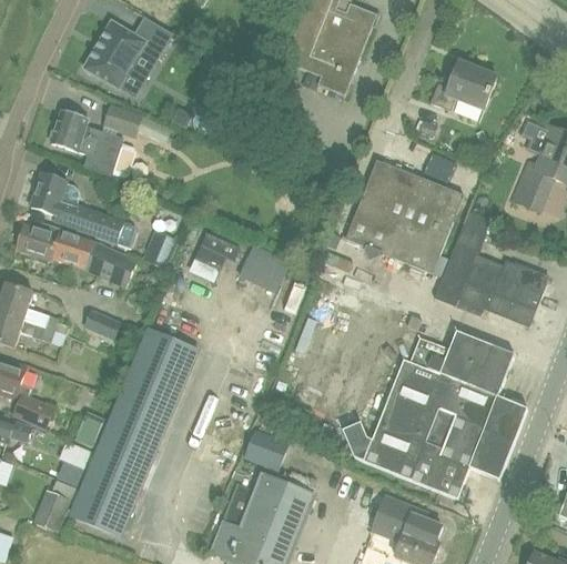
[(306,0),(283,61),(321,76),(317,82),(345,93),(376,13),(348,2),(345,11),(335,8),(337,0),(306,0)]
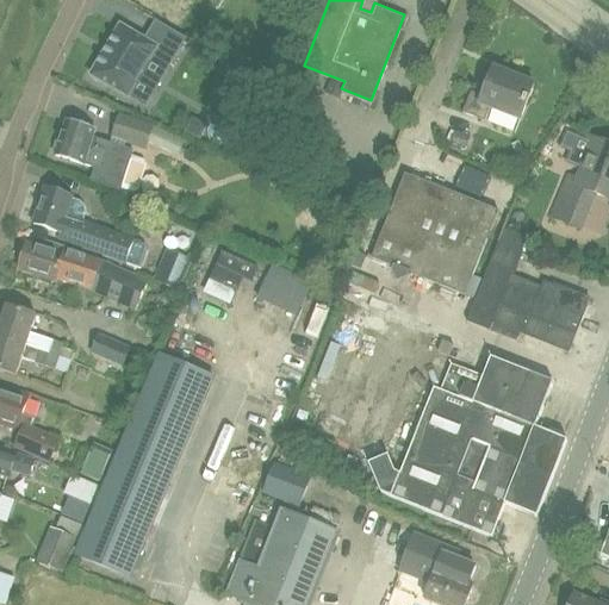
[(119,23),(89,72),(126,93),(149,54),(167,63),(184,36),(154,19),(143,37),(119,23)]
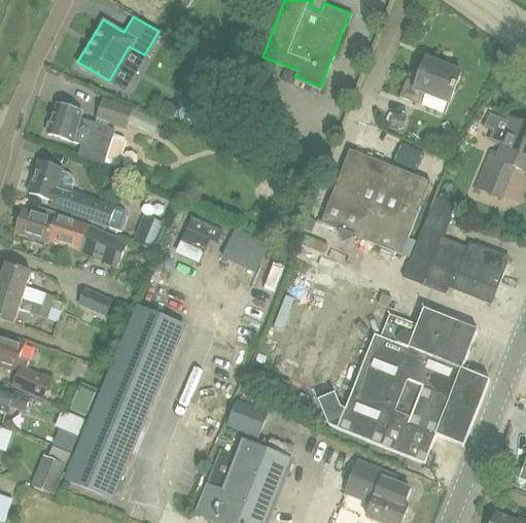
[(416,80),(406,76),(398,96),(418,103),(423,92),(449,102),(460,71),(425,58),(416,80)]
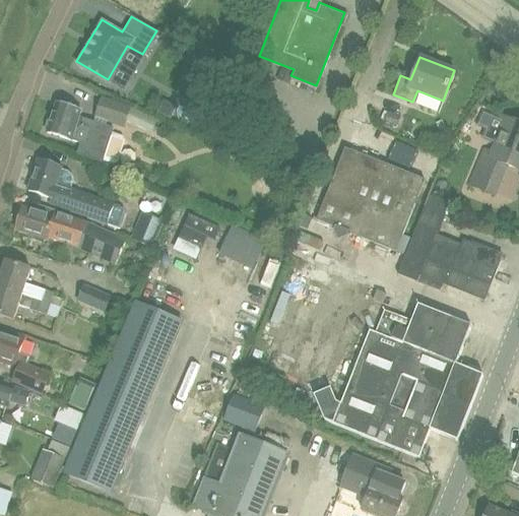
[(389,109),(393,97),(371,87),(366,101),(389,109)]
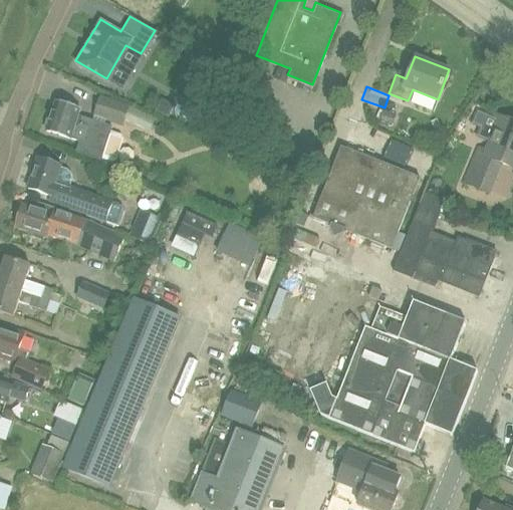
[(122,123),(124,117),(149,129),(155,114),(129,103),(129,101),(98,93),(92,115),(122,123)]
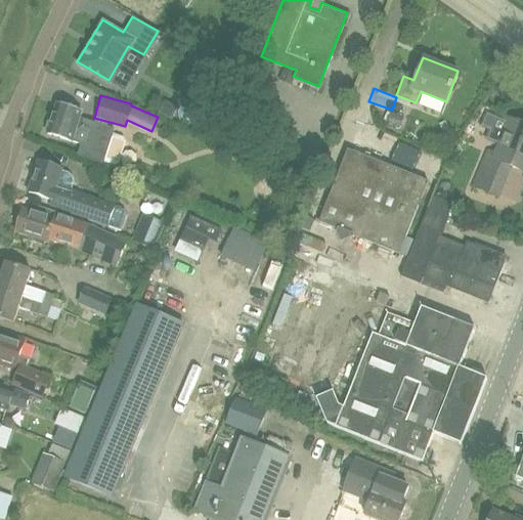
[(113,127),(79,116),(81,110),(55,101),(51,117),(46,119),(44,125),(47,129),(46,131),(80,141),(76,153),(102,161),(102,160),(113,163),(117,161),(124,138),(122,134),(112,131),(113,127)]
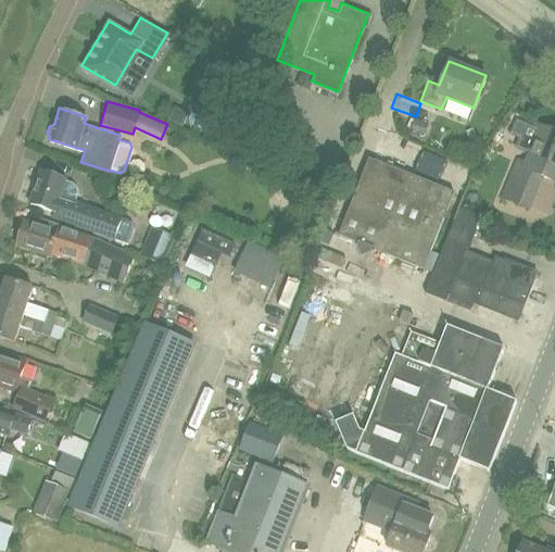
[(525,161),(517,158),(507,182),(504,180),(499,193),(528,205),(534,192),(542,174),(554,178),(554,129),(540,124),(525,161)]
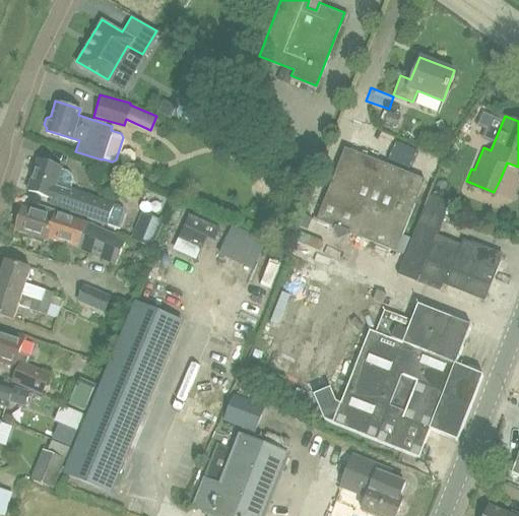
[(434,167),(439,147),(419,142),(414,162),(434,167)]
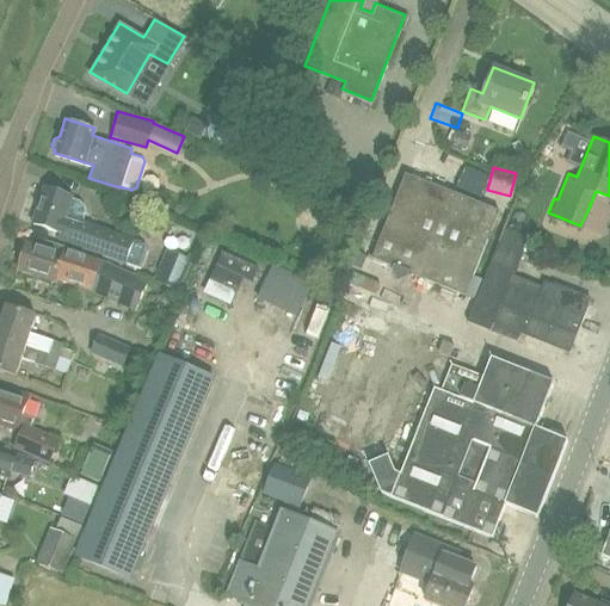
[(405,172),(371,257),(464,294),(498,209),(405,172)]
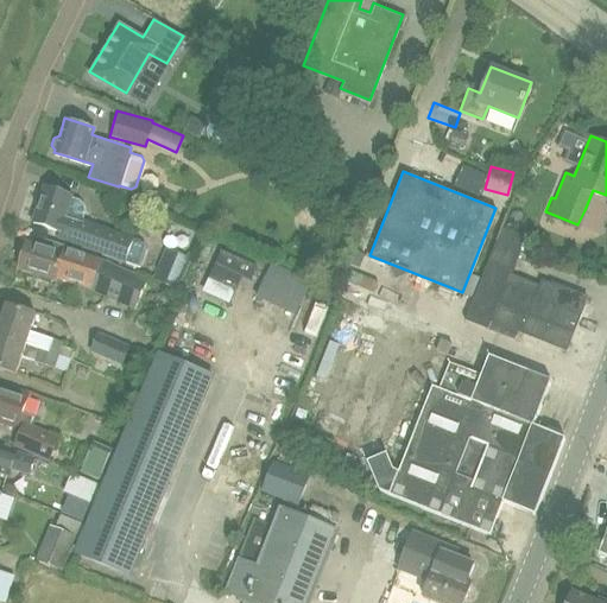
[(88,247),(125,259),(126,256),(140,262),(146,247),(143,242),(132,237),(133,236),(115,230),(81,219),(86,208),(82,202),(78,197),(71,195),(71,194),(44,184),(31,220),(59,229),(57,236),(88,247)]
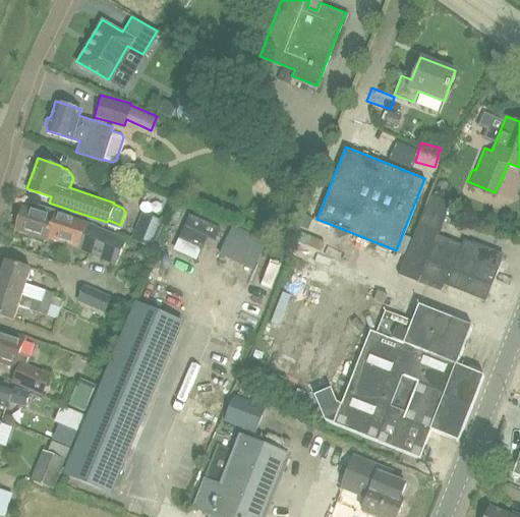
[(125,237),(94,223),(71,216),(55,211),(56,209),(38,203),(36,210),(21,206),(14,228),(33,234),(33,237),(42,240),(44,238),(46,238),(46,236),(63,242),(75,246),(114,264),(125,237)]
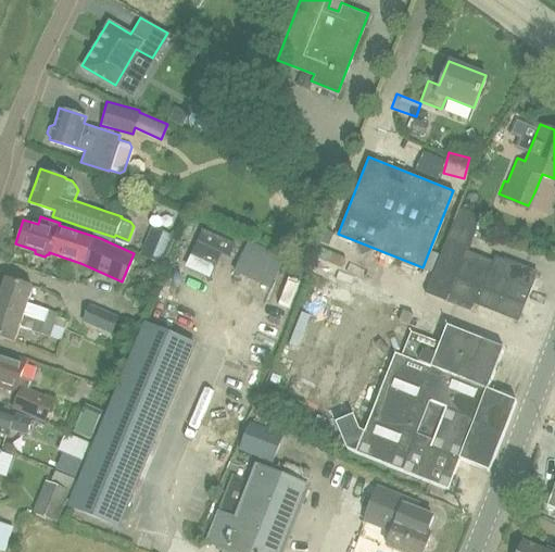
[(535,271),(504,258),(495,254),(493,259),(467,249),(475,227),(454,217),(425,291),(445,300),(470,310),(474,302),(517,320),(535,271)]
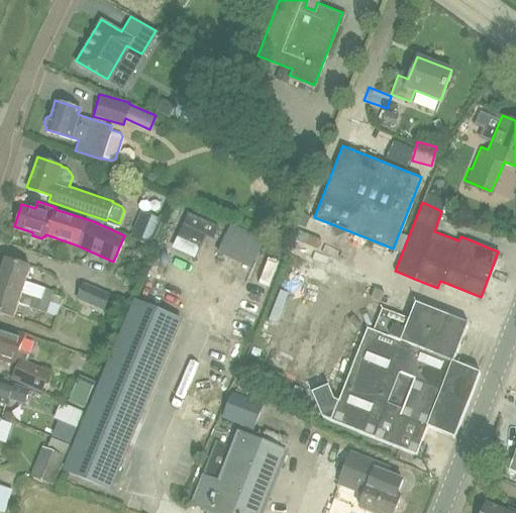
[(139,209),(128,234),(150,244),(161,218),(139,209)]
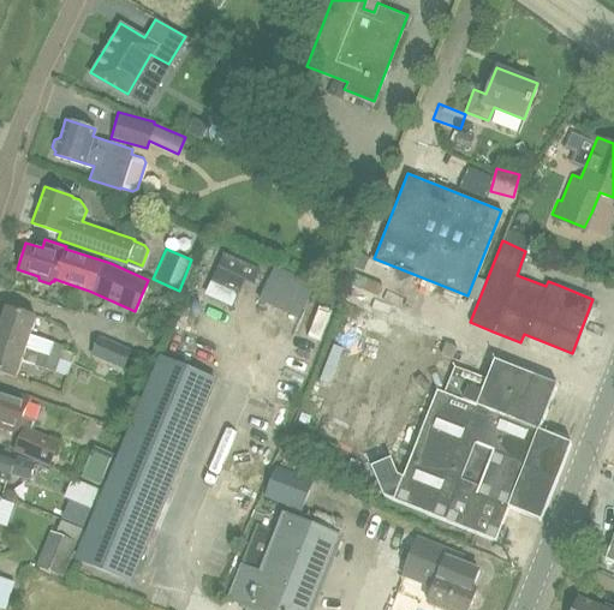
[(266,259),(251,267),(260,285),(274,277),(266,259)]
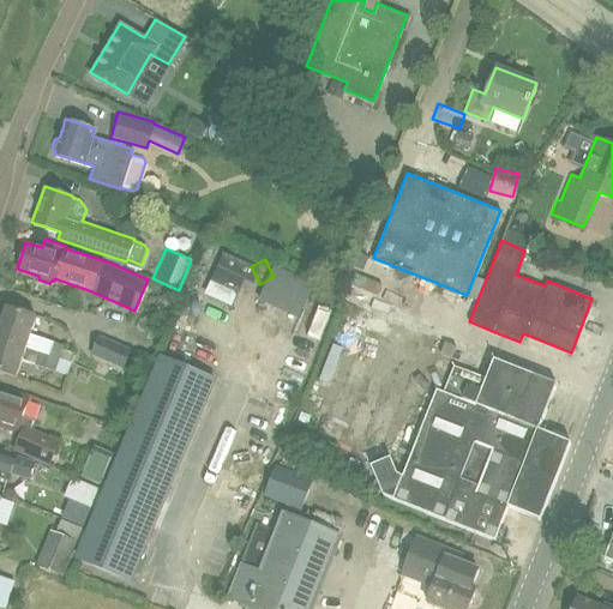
[(264,291),(298,306),(310,281),(276,266),(264,291)]
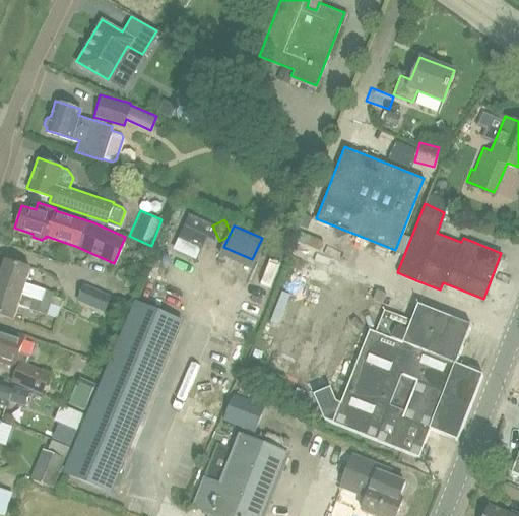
[(171,248),(193,260),(199,249),(177,237),(171,248)]
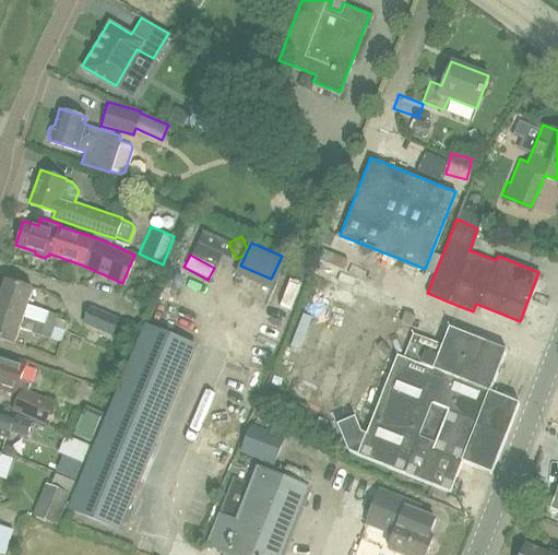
[(4,278),(0,291),(0,308),(62,330),(66,319),(55,316),(56,313),(27,303),(32,287),(4,278)]
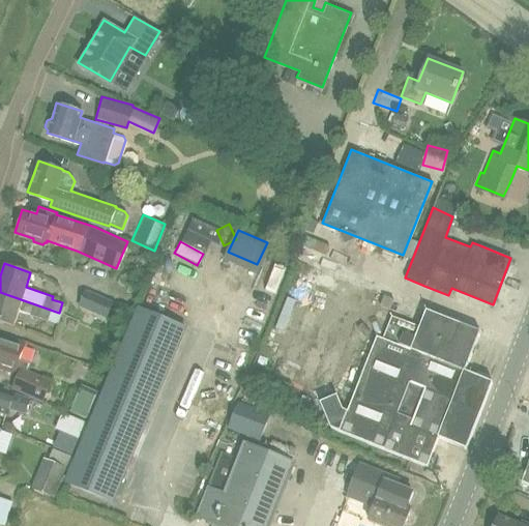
[(105,295),(106,293),(107,291),(88,284),(87,288),(85,287),(77,304),(105,316),(112,298),(105,295)]
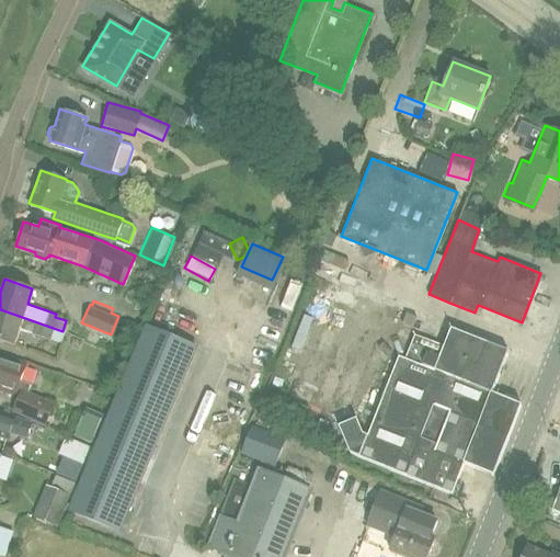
[(63,331),(0,309),(0,337),(14,342),(19,327),(48,337),(60,340),(63,331)]
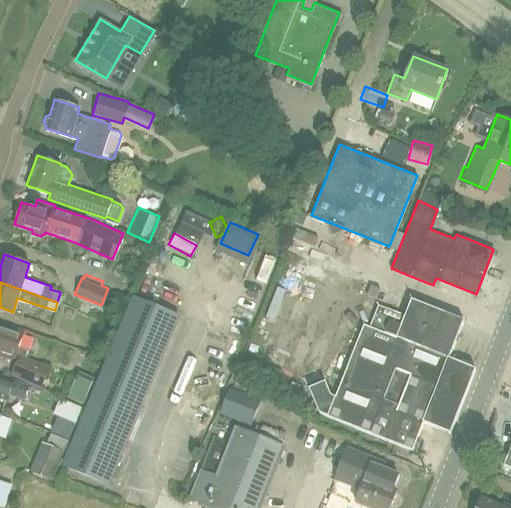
[(177,316),(133,298),(64,461),(109,479),(177,316)]
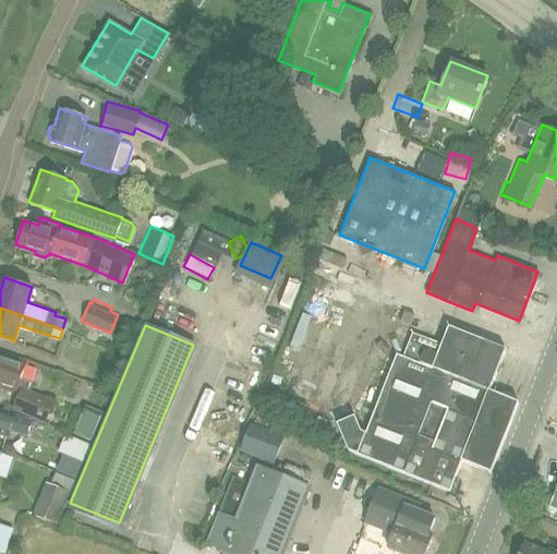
[(460,458),(489,470),(517,400),(487,388),(495,370),(504,347),(448,325),(440,342),(411,330),(402,354),(396,352),(365,432),(360,430),(353,414),(336,422),(347,448),(356,452),(356,453),(448,489),(460,458)]
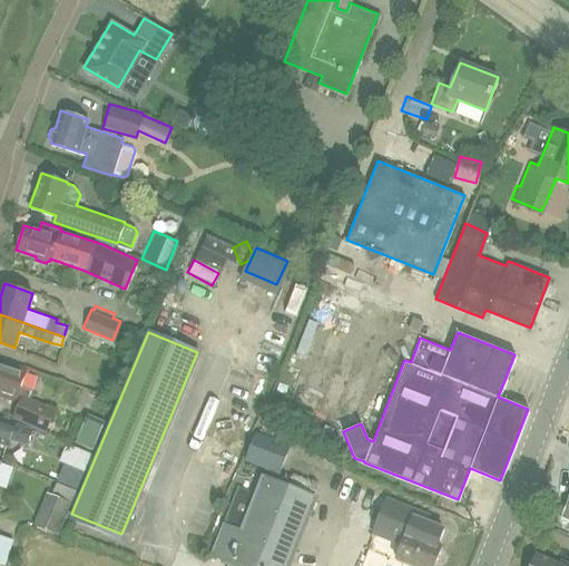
[(0,392),(15,399),(19,399),(11,416),(45,431),(56,408),(27,396),(29,388),(20,386),(25,369),(0,360),(0,392)]
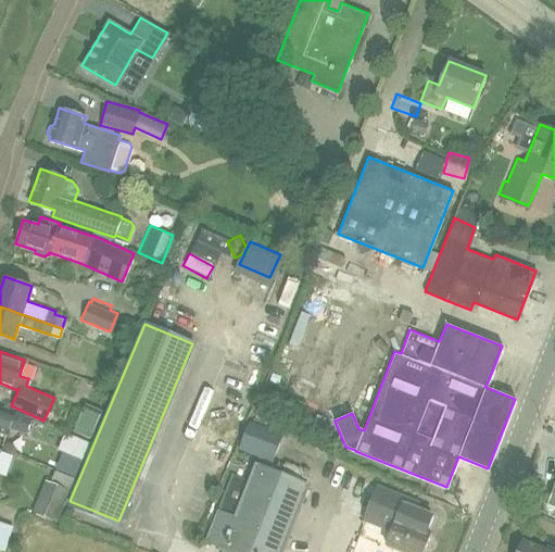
[(89,436),(101,409),(84,402),(73,428),(89,436)]
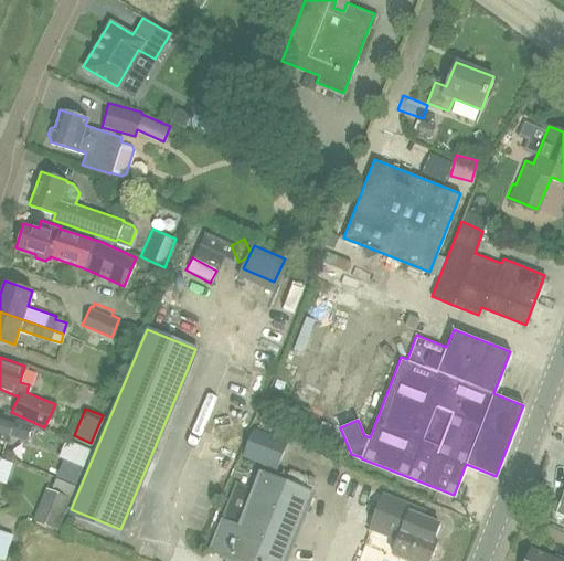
[(0,436),(7,440),(11,430),(14,431),(17,436),(25,440),(31,425),(0,413),(0,436)]
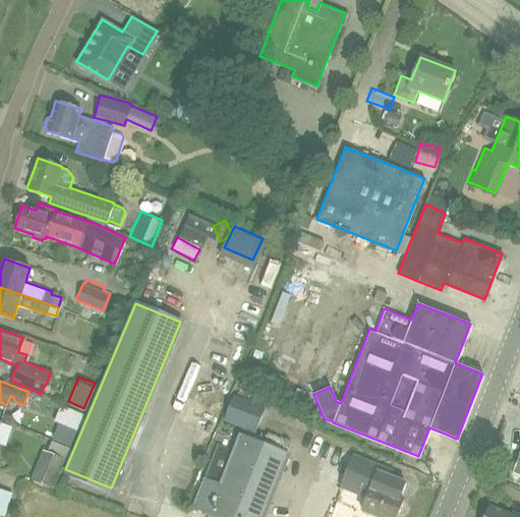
[(223,419),(254,431),(264,405),(233,393),(223,419)]
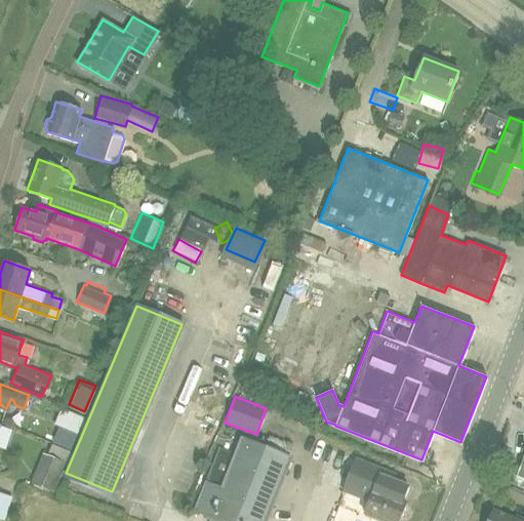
[(61,407),(59,407),(52,424),(77,434),(84,416),(83,416),(61,407)]
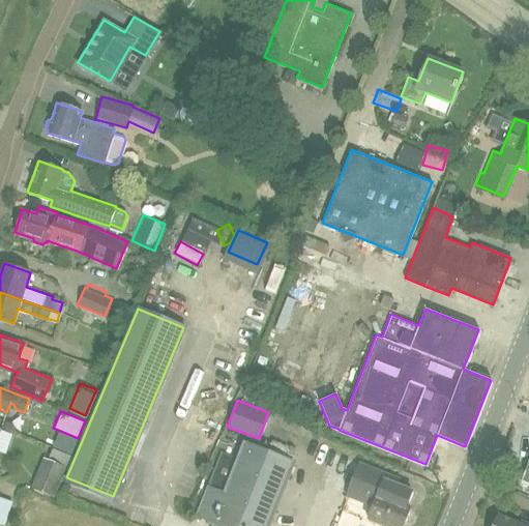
[(238,458),(221,451),(197,514),(227,525),(266,525),(293,461),(244,441),(238,458)]
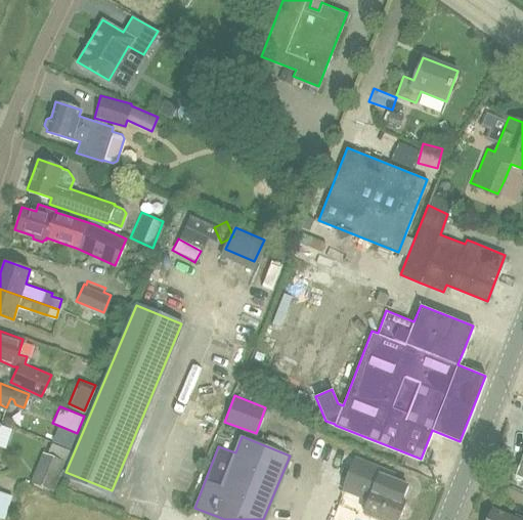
[(46,451),(43,450),(30,480),(53,489),(66,461),(71,449),(51,441),(46,451)]
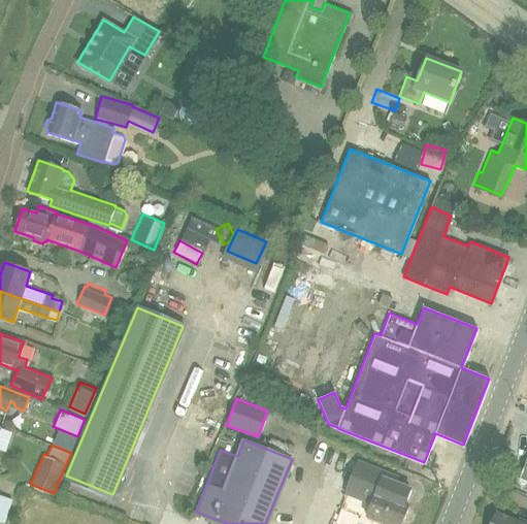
[(358,459),(346,492),(372,502),(366,517),(384,523),(399,523),(408,503),(404,501),(410,487),(388,479),(390,472),(358,459)]
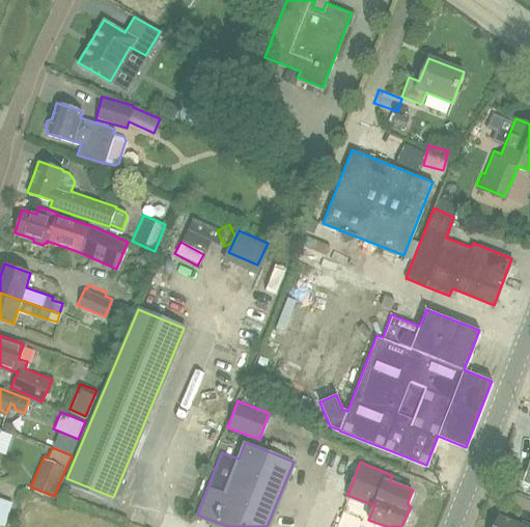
[(0,521),(9,525),(19,498),(3,493),(0,501),(0,521)]
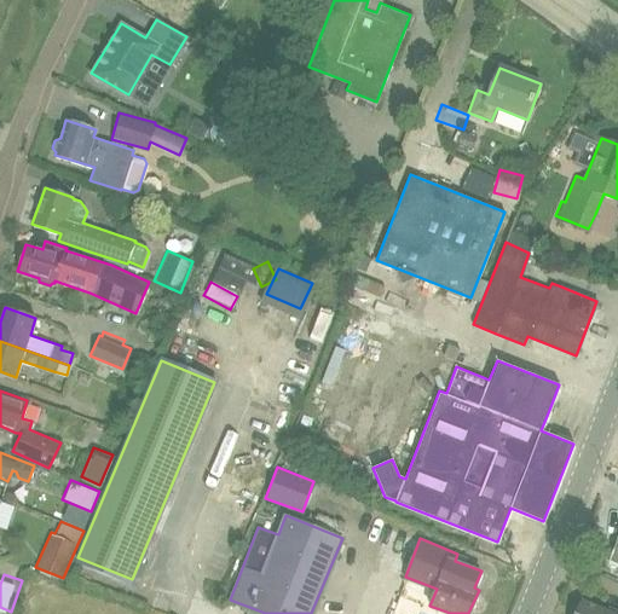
[(613,613),(582,602),(577,613),(617,613),(613,613)]
